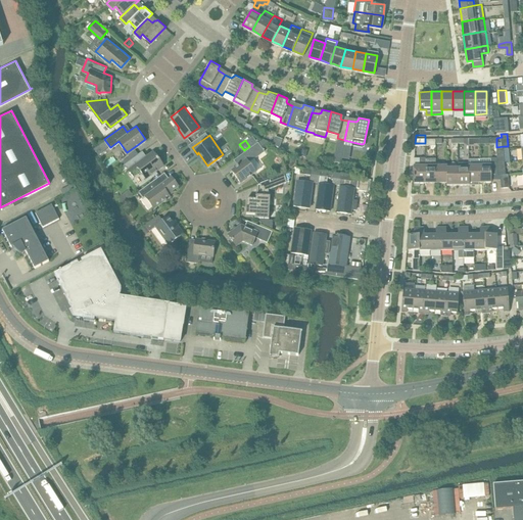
[(240,181),(248,175),(256,170),(249,159),(254,156),(248,147),(245,149),(244,150),(237,155),(241,160),(231,168),(240,181)]
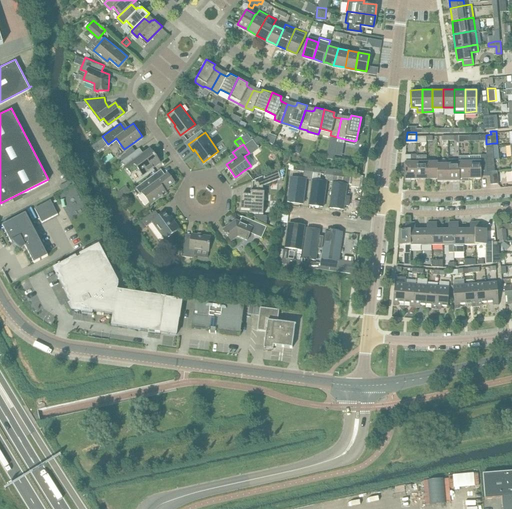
[(143,173),(152,166),(160,160),(152,149),(145,154),(144,153),(143,153),(142,153),(141,153),(139,155),(135,149),(121,159),(130,171),(138,166),(143,173)]
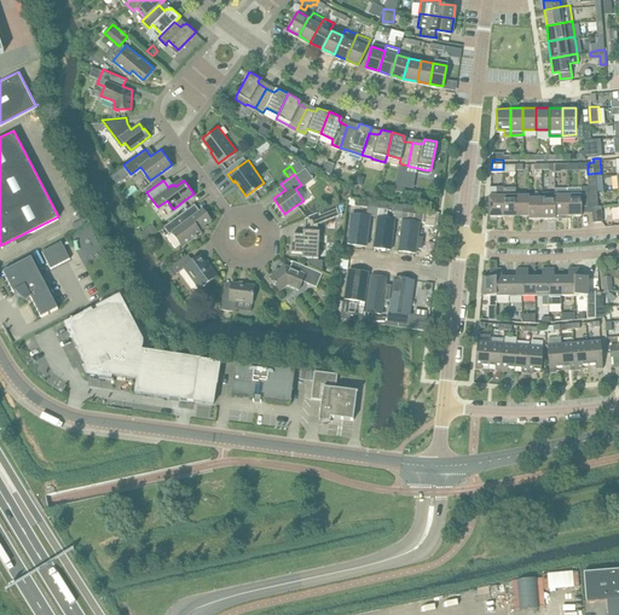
[(144,189),(146,192),(156,185),(154,183),(144,189)]
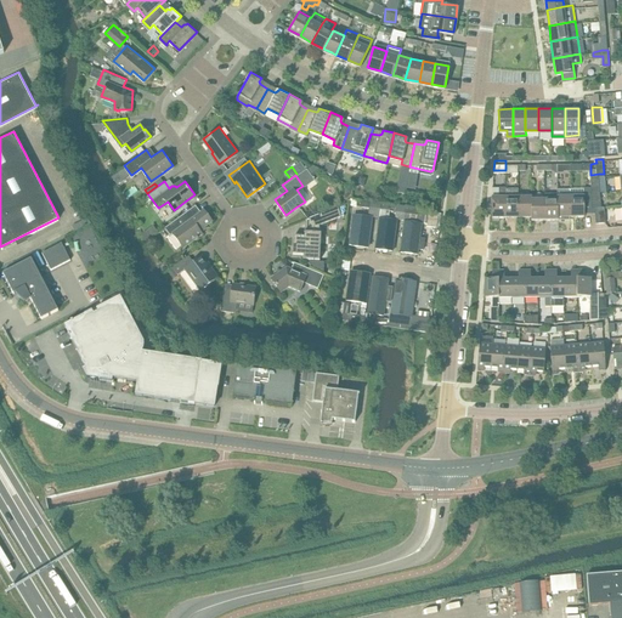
[(505,215),(505,187),(505,185),(498,185),(498,194),(491,194),(492,215),(505,215)]
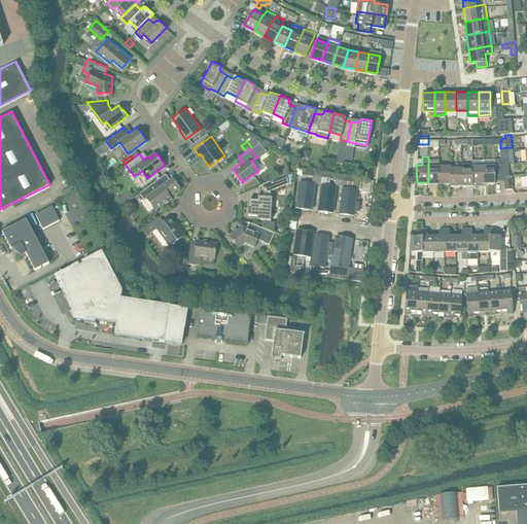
[(501,162),(500,156),(494,156),(494,164),(484,164),(484,181),(495,181),(495,171),(501,171),(501,162)]
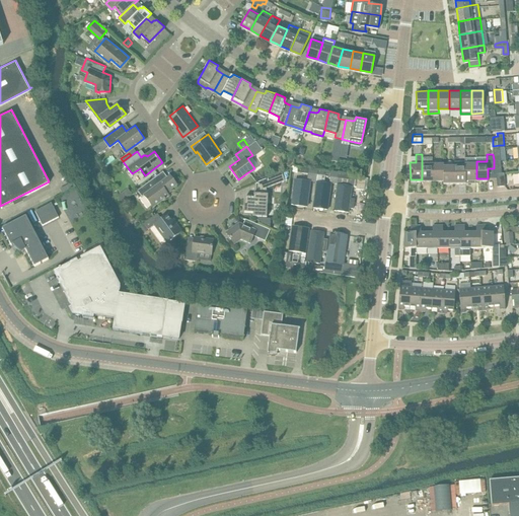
[(433,179),(432,162),(432,156),(422,156),(422,179),(433,179)]
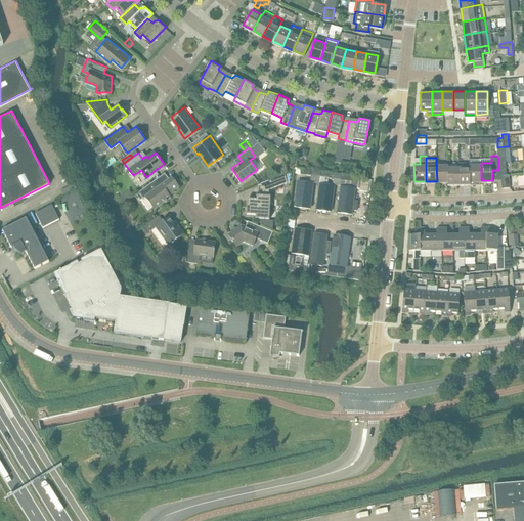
[(498,170),(498,173),(500,173),(507,173),(506,160),(504,160),(498,161),(498,170)]
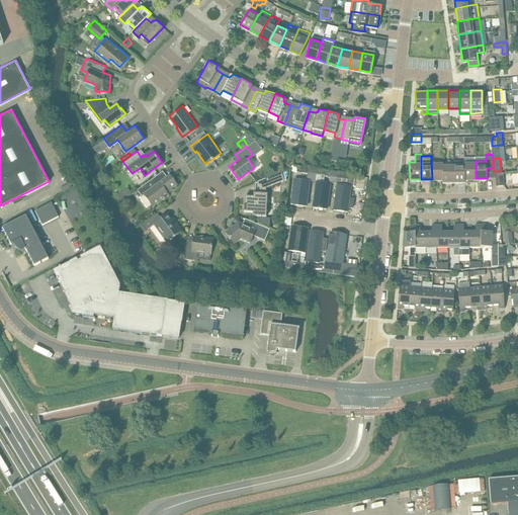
[(476,178),(476,161),(463,161),(464,164),(464,178),(476,178)]
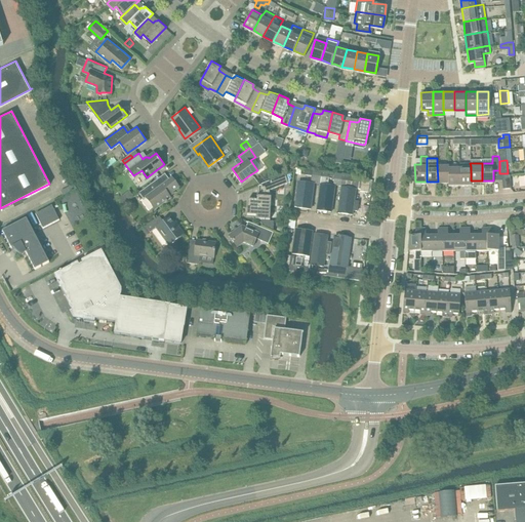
[(448,164),(437,164),(438,182),(448,181),(448,166),(448,164)]
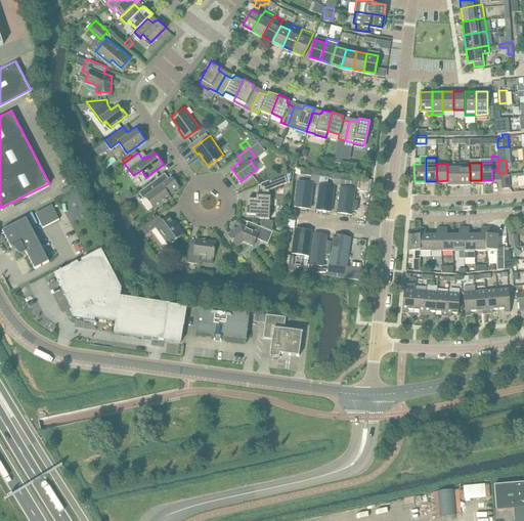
[(351,185),(360,186),(361,174),(340,171),(319,168),(301,166),(300,171),(311,173),(310,180),(320,181),(326,182),(328,175),(351,179),(351,185)]
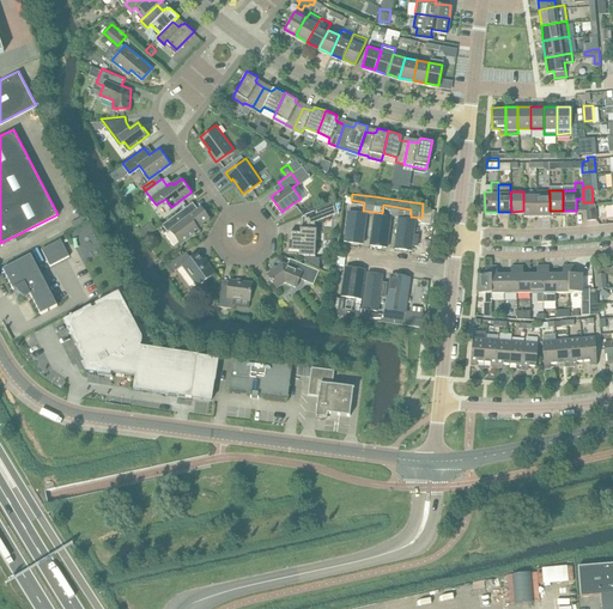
[(536,194),(523,194),(523,211),(523,214),(536,214),(536,194)]
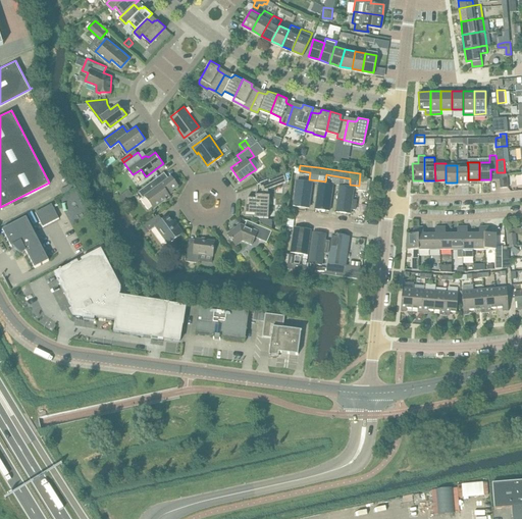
[(468,165),(457,165),(457,183),(468,182),(468,179),(468,165)]
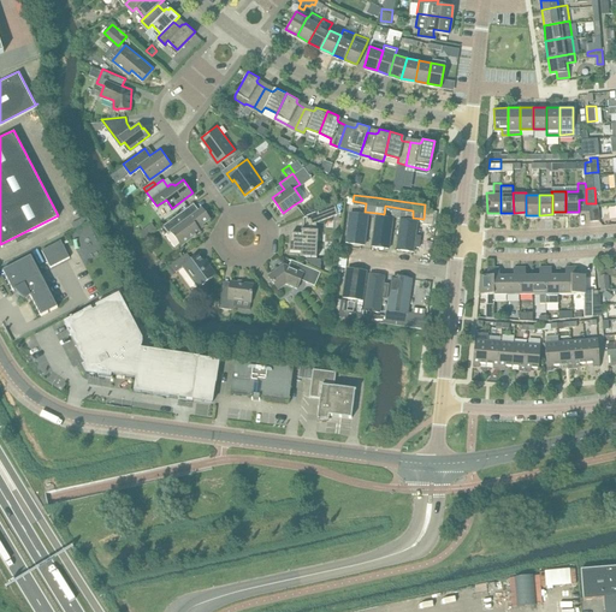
[(300,254),(312,255),(317,255),(318,227),(317,227),(317,220),(338,212),(335,202),(326,206),(302,214),(302,215),(306,214),(309,223),(302,225),(301,231),(291,231),(290,249),(301,249),(300,254)]
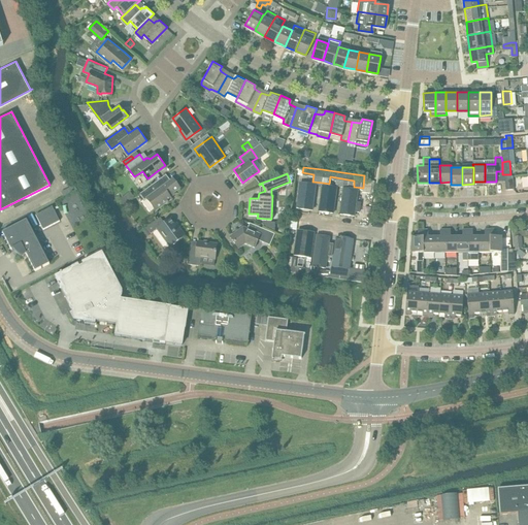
[(513,173),(510,174),(504,174),(505,188),(514,187),(513,173)]
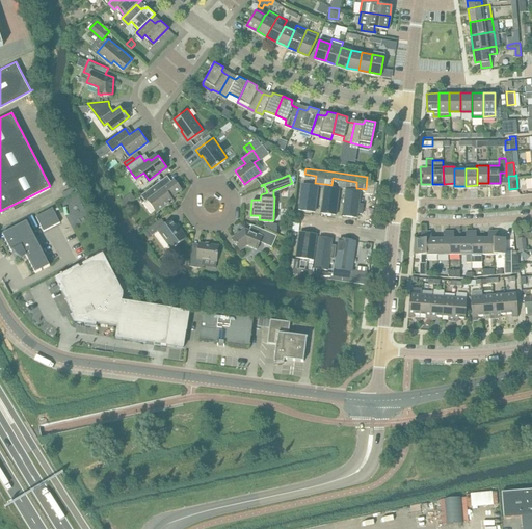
[(157,210),(169,201),(173,199),(170,195),(181,187),(175,178),(168,182),(163,176),(140,192),(145,200),(148,197),(157,210)]
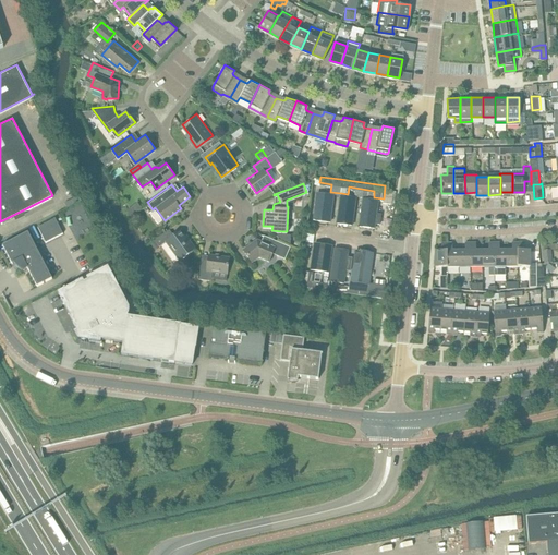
[(329,222),(332,194),(317,192),(314,220),(329,222)]
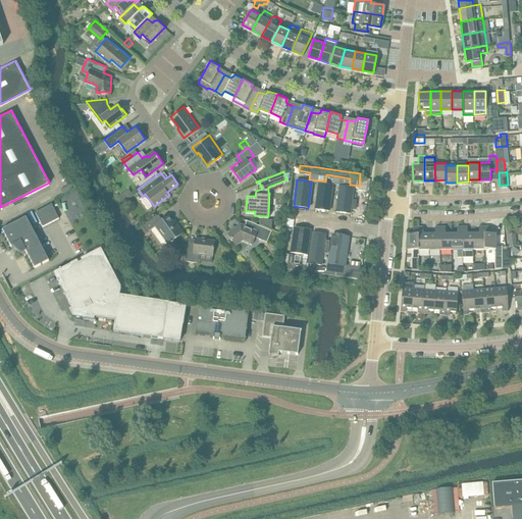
[(360,179),(359,188),(366,189),(368,182),(360,179)]
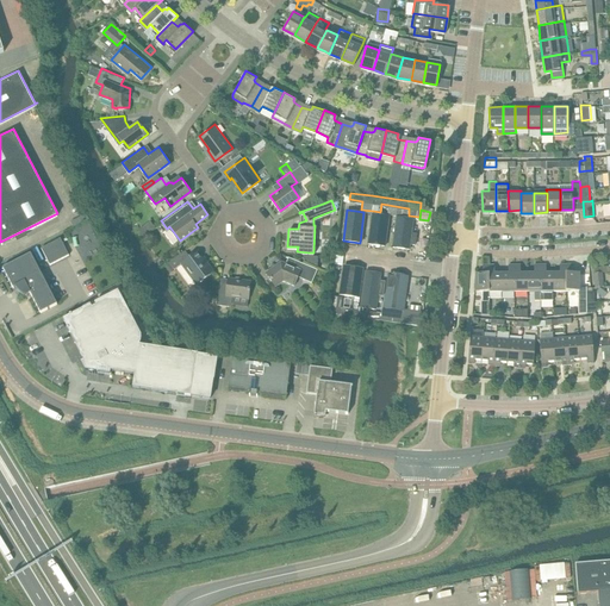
[(385,248),(390,218),(371,216),(367,244),(385,248)]
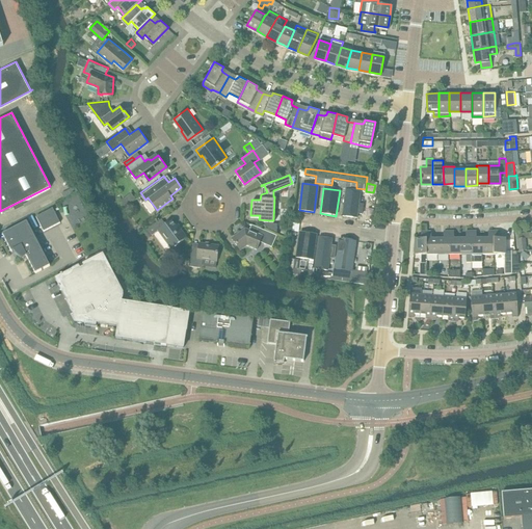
[(356,219),(361,193),(346,191),(342,217),(356,219)]
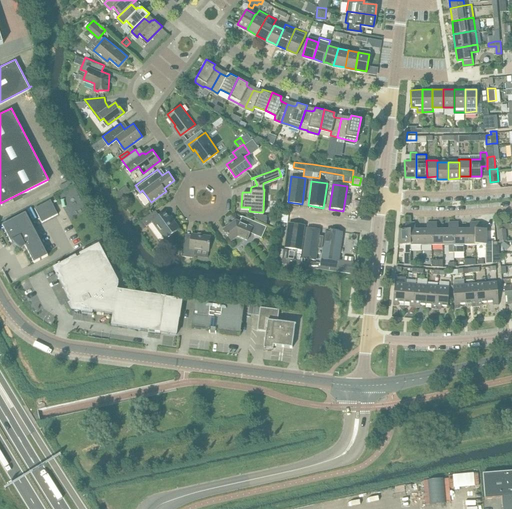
[(50,198),(34,206),(42,220),(58,212),(50,198)]
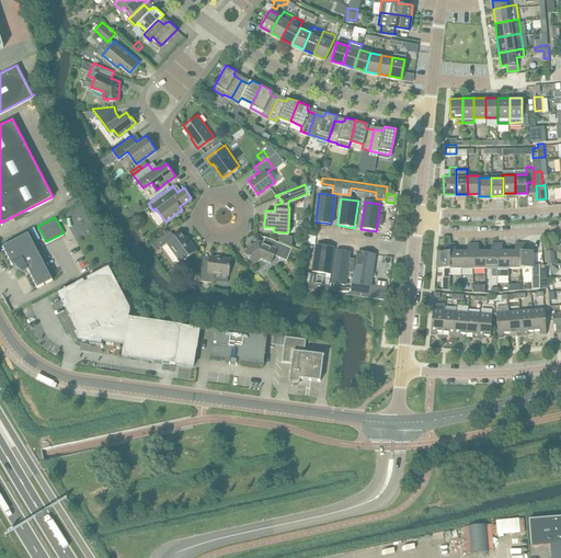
[(181,260),(196,249),(190,239),(187,240),(180,230),(174,235),(170,228),(161,235),(156,239),(160,246),(167,240),(181,260)]
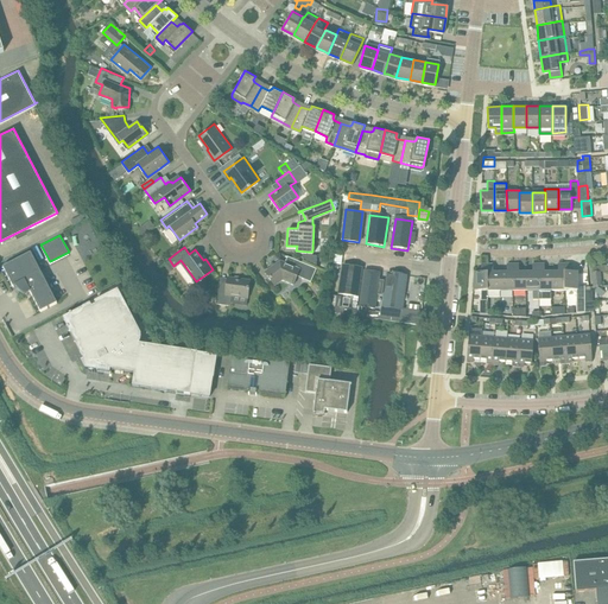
[(40,309),(51,304),(57,300),(31,250),(2,265),(13,284),(14,284),(25,294),(30,290),(40,309)]
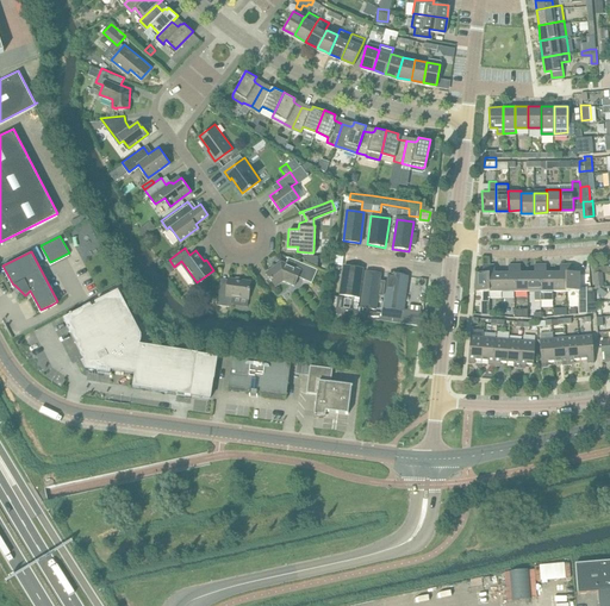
[(317,267),(296,257),(285,254),(290,256),(287,262),(281,260),(266,270),(275,283),(284,279),(294,283),(298,275),(311,280),(317,267)]
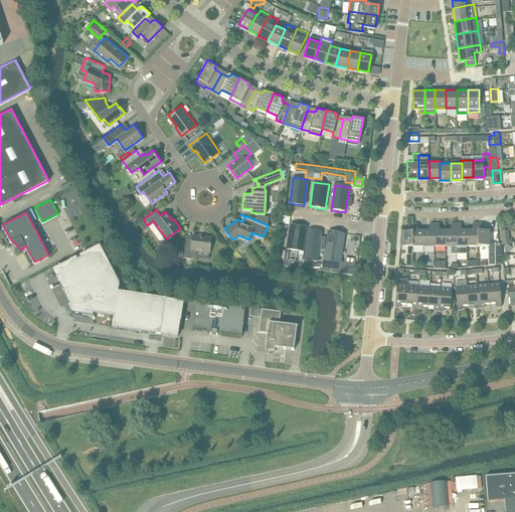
[(412,244),(412,221),(407,221),(407,229),(401,229),(401,244),(407,244),(407,252),(413,252),(413,244),(412,244)]
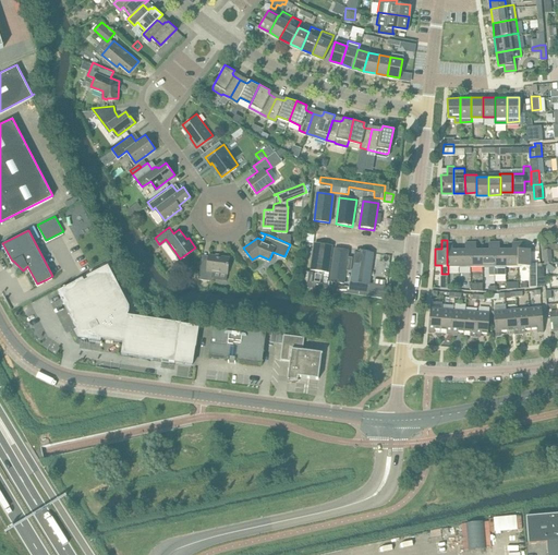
[(452,240),(447,240),(447,265),(448,265),(459,265),(459,248),(452,248),(452,240)]
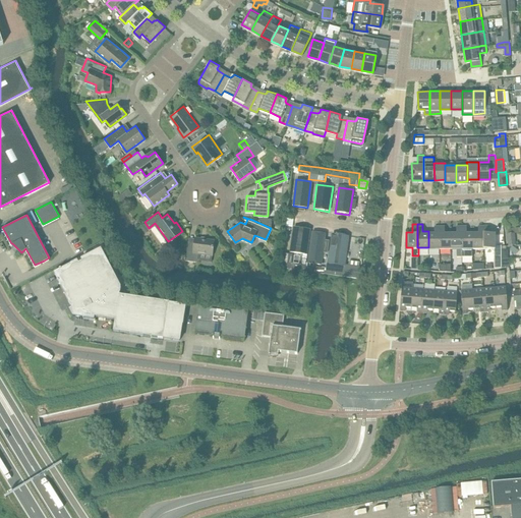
[(440,246),(440,224),(435,224),(435,231),(428,231),(428,247),(440,246)]
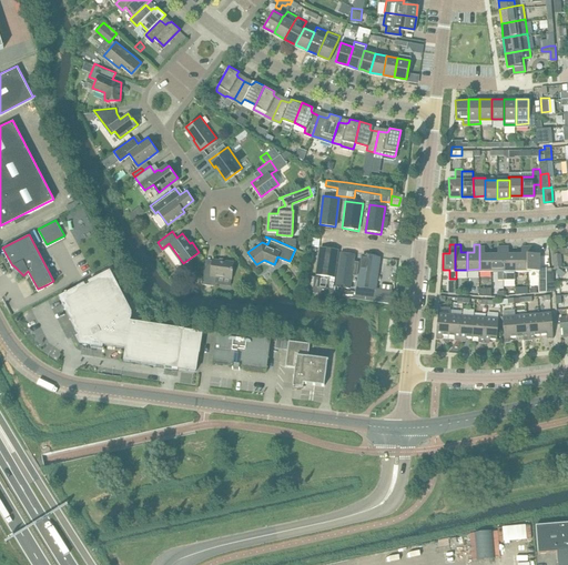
[(492,269),(490,252),(485,252),(485,244),(479,244),(479,269),(492,269)]
